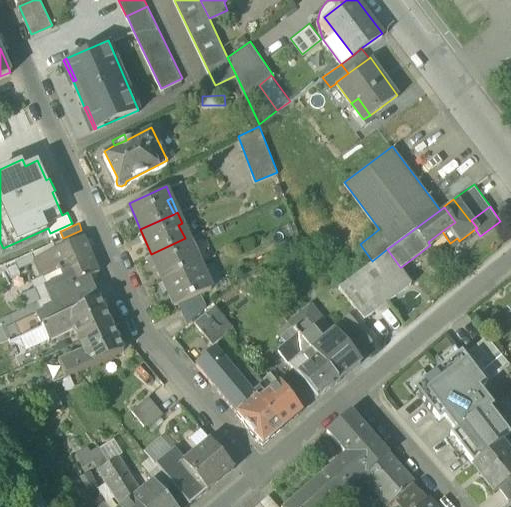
[(178,225),(185,238),(188,237),(182,223),(178,225)]
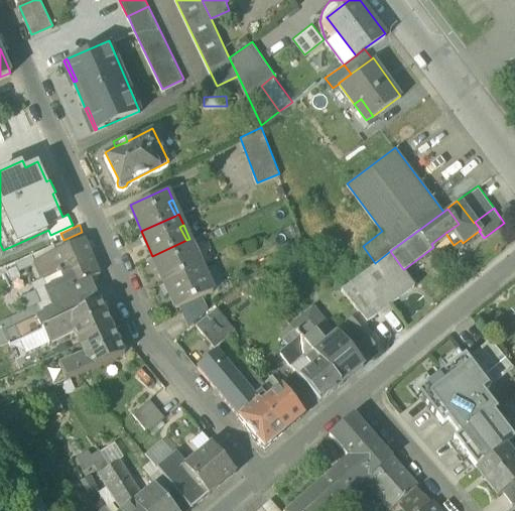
[(84,236),(82,232),(63,240),(66,244),(84,236)]
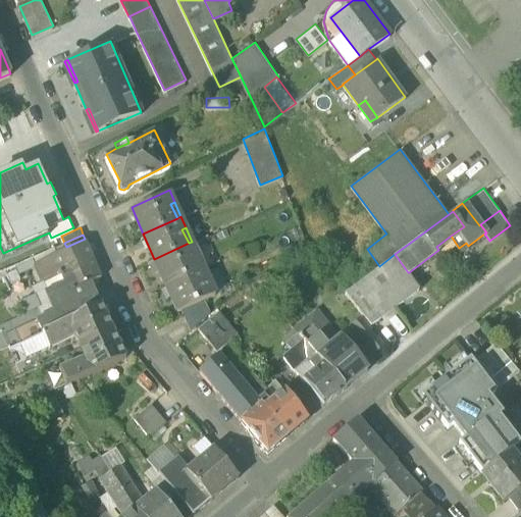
[(441,252),(455,242),(451,236),(437,246),(441,252)]
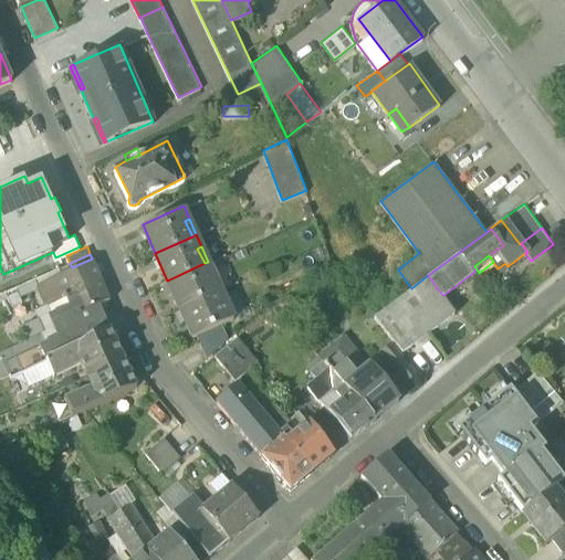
[(46,341),(40,345),(46,359),(111,328),(98,303),(110,298),(92,259),(72,267),(58,274),(67,297),(71,304),(50,313),(49,314),(59,336),(46,341)]
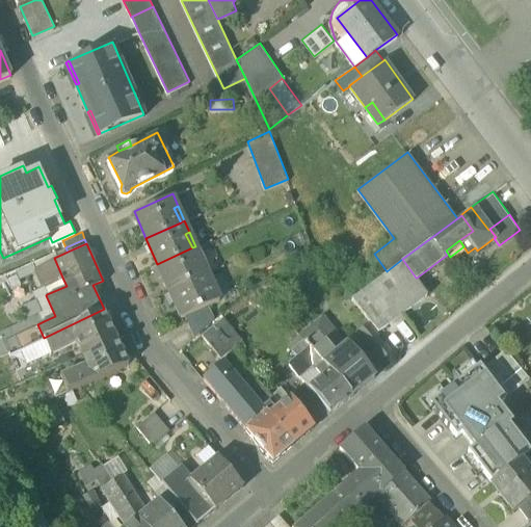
[(195,246),(192,247),(157,264),(169,289),(204,273),(197,259),(201,258),(195,246)]
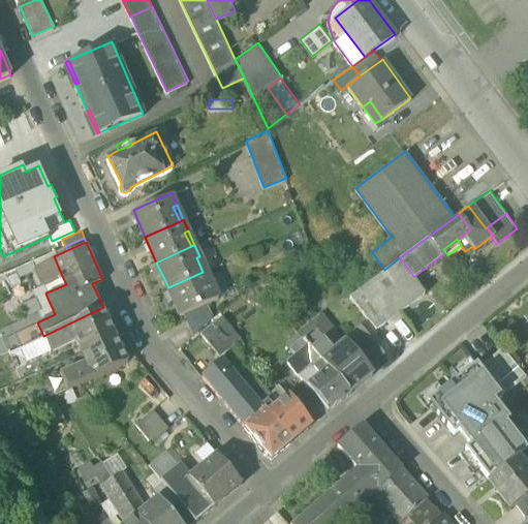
[(59,279),(63,278),(54,256),(35,265),(43,283),(58,277),(59,279)]
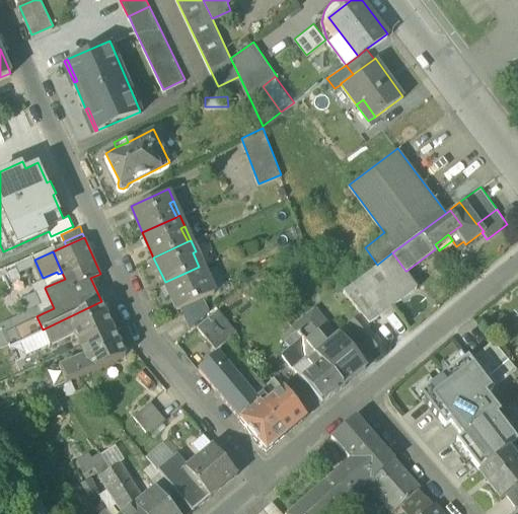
[(199,267),(203,265),(196,251),(193,252),(199,267)]
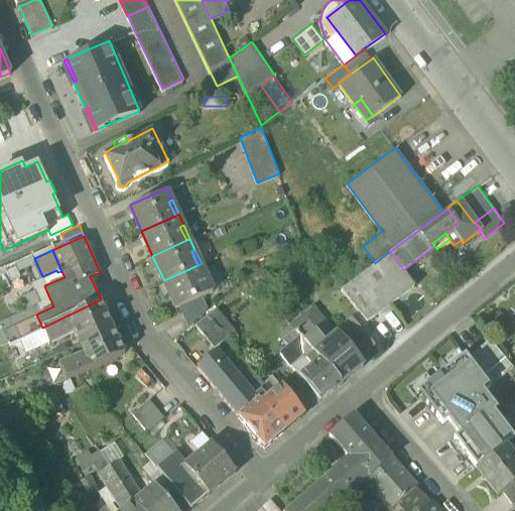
[(414,283),(404,269),(403,269),(390,251),(375,263),(341,288),(367,320),(414,283)]
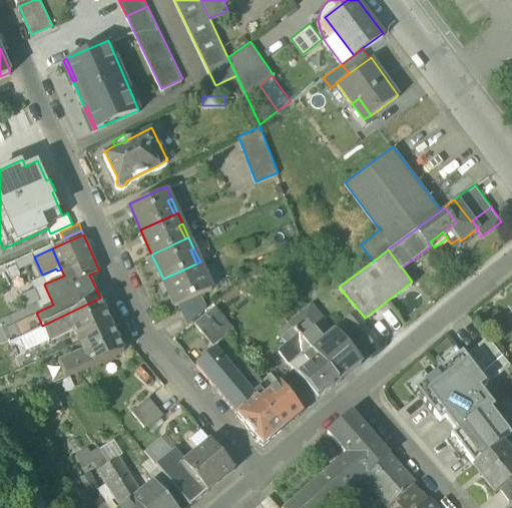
[(214,261),(202,267),(205,273),(211,288),(223,282),(214,261)]
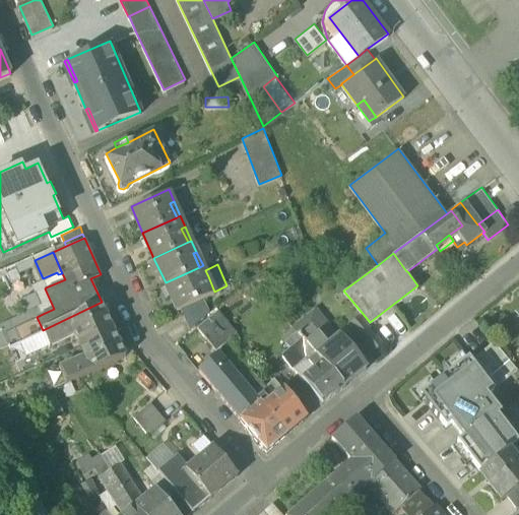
[(203,265),(199,267),(166,282),(177,309),(181,307),(203,297),(210,293),(204,278),(208,276),(205,270),(203,265)]
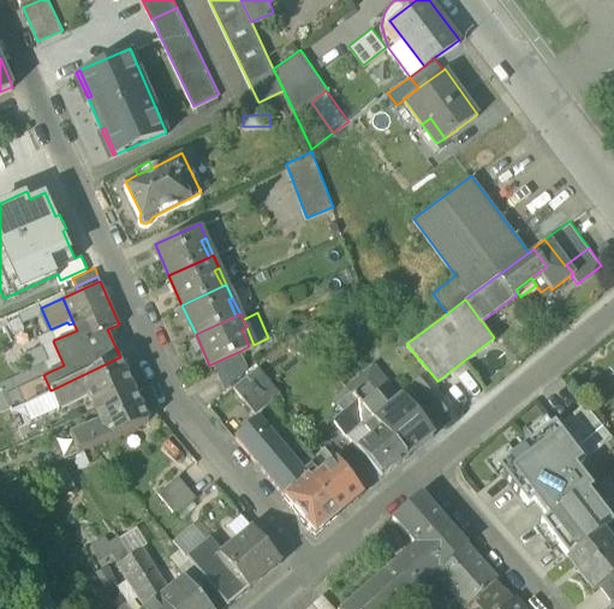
[(51,329),(54,340),(77,330),(73,323),(69,324),(67,322),(51,329)]
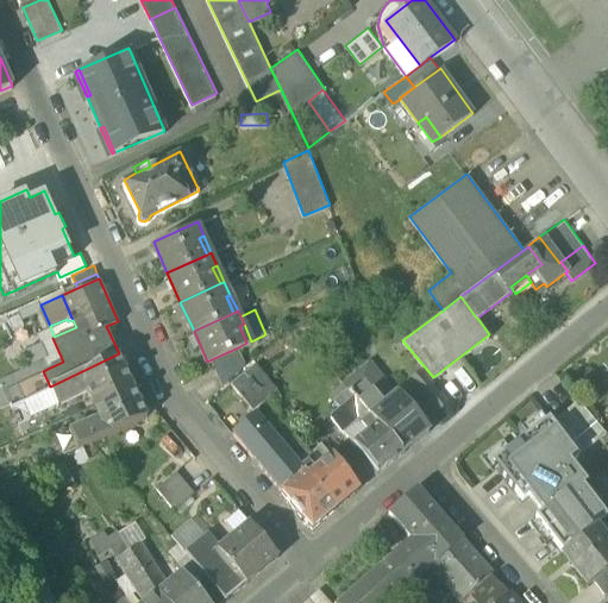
[(239,326),(246,343),(251,341),(244,324),(239,326)]
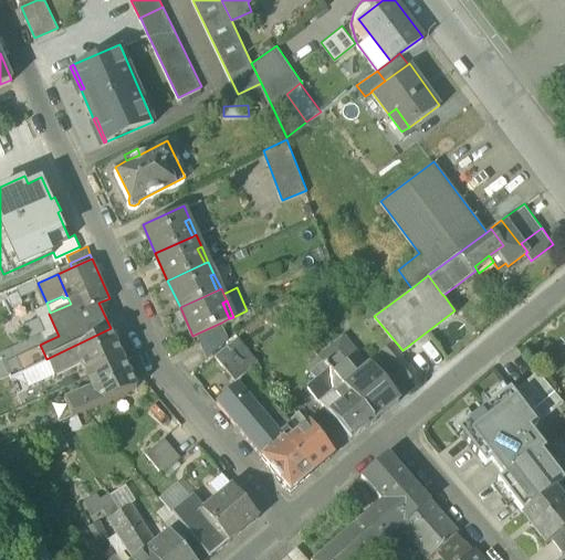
[(49,314),(50,313),(46,303),(34,308),(39,317),(44,329),(41,331),(46,341),(59,336),(49,314)]
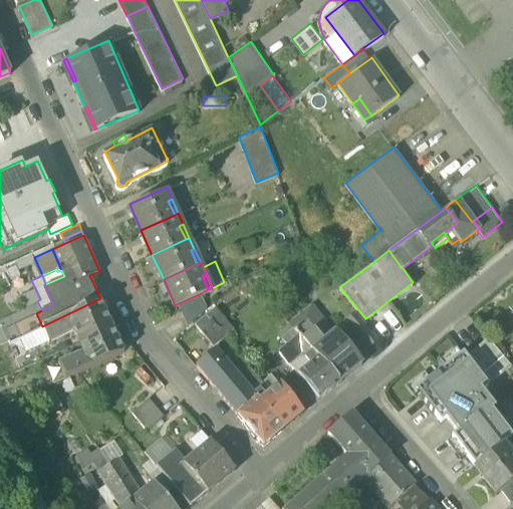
[(40,299),(35,288),(17,296),(23,307),(37,301),(40,299)]
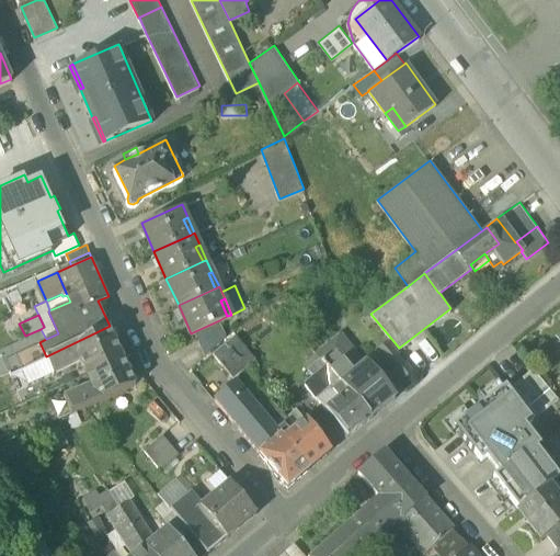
[(195,331),(205,353),(226,336),(219,320),(195,331)]
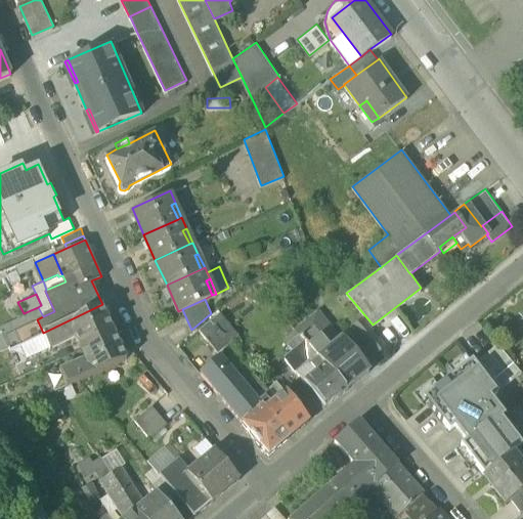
[(114,331),(102,304),(43,333),(49,347),(75,335),(81,347),(114,331)]
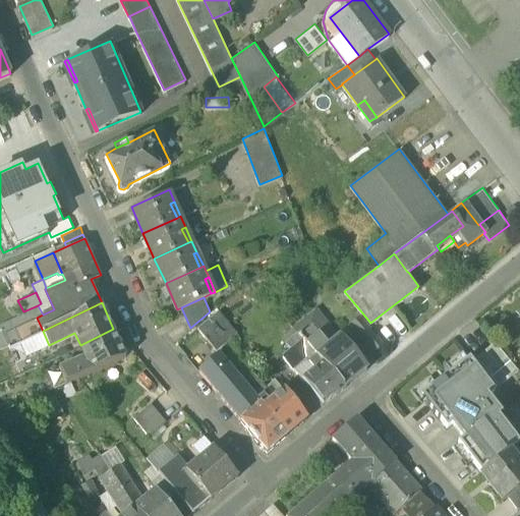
[(43,314),(38,305),(23,311),(0,323),(0,326),(1,329),(3,333),(37,318),(43,314)]
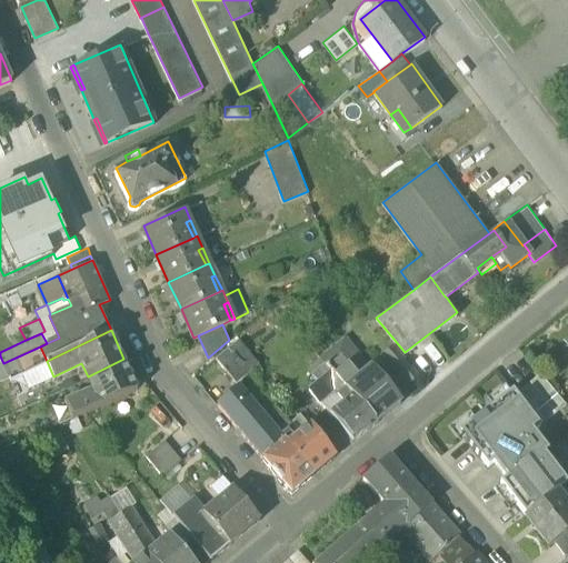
[(321,355),(326,362),(340,351),(359,374),(369,367),(345,335),(321,355)]
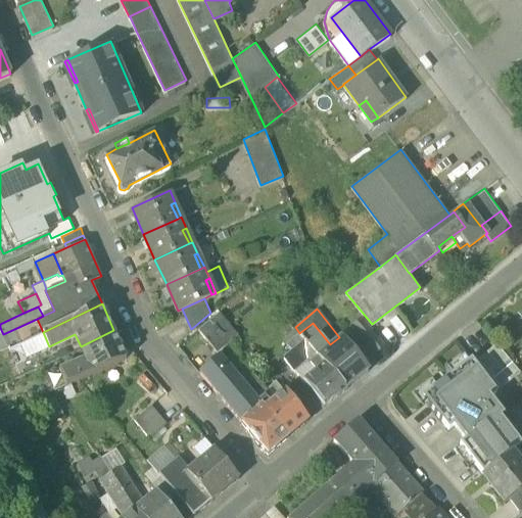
[(207,338),(214,333),(228,321),(219,311),(198,328),(207,338)]
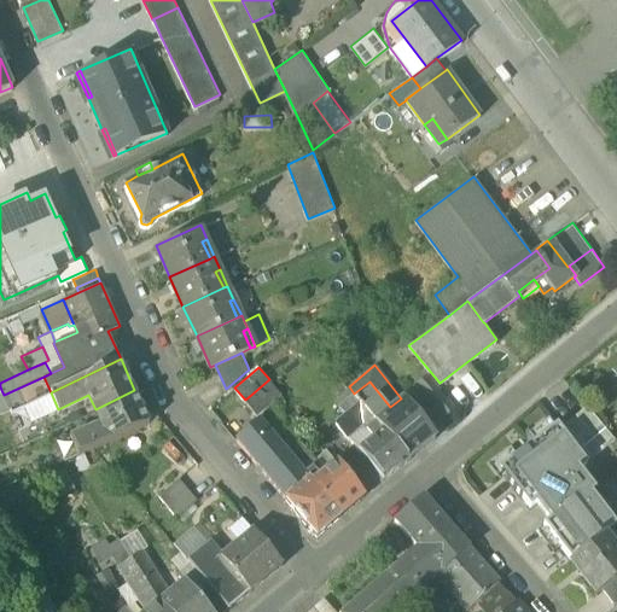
[(415,383),(444,415),(455,407),(426,373),(415,383)]
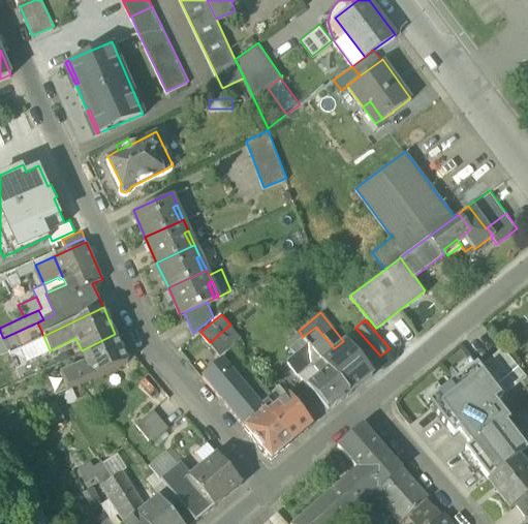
[(26,344),(43,336),(37,322),(3,338),(9,349),(9,351),(19,347),(26,344)]
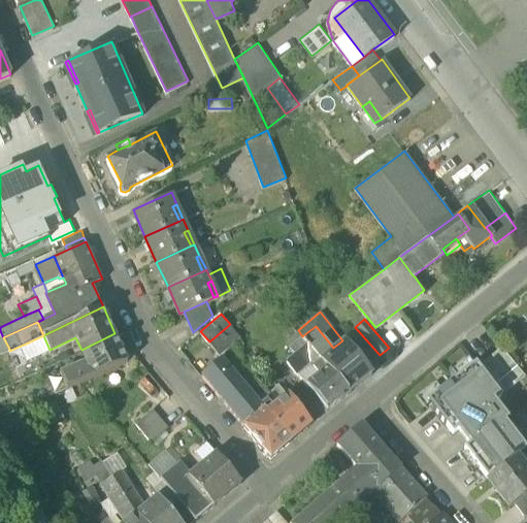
[(240,337),(230,324),(216,336),(226,349),(240,337)]
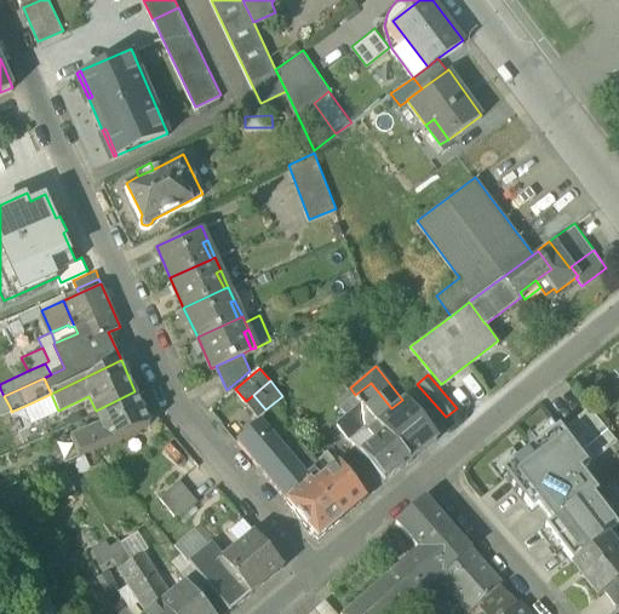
[(361,402),(377,420),(391,408),(371,383),(355,395),(361,402)]
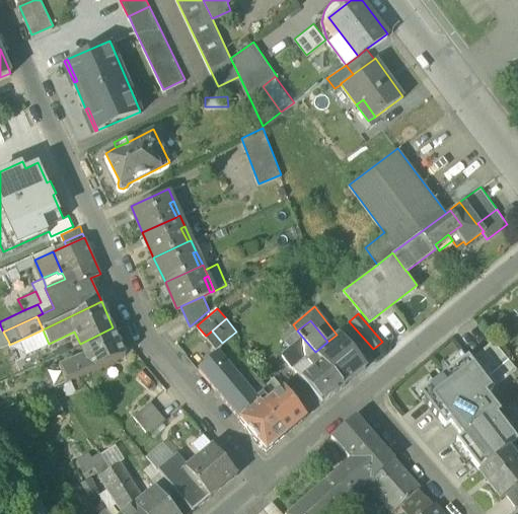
[(0,327),(0,344),(1,346),(9,343),(3,332),(1,327),(0,327)]
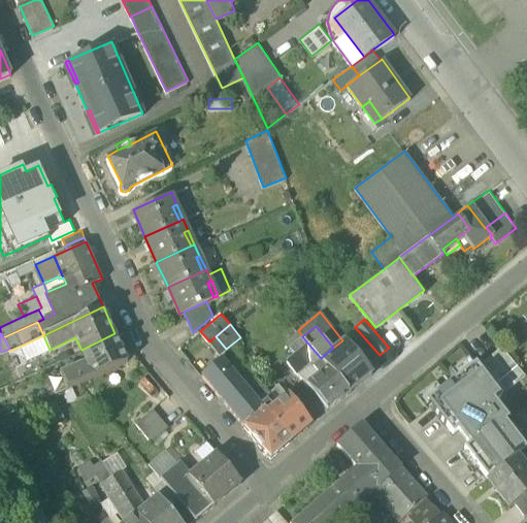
[(86,360),(60,371),(67,387),(80,381),(128,360),(114,333),(81,350),(86,360)]
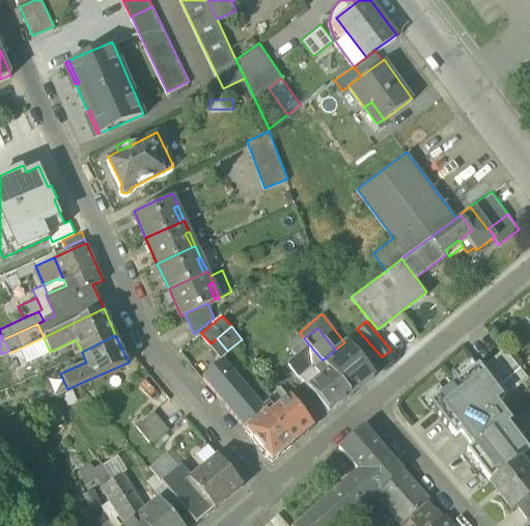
[(44,337),(26,345),(31,356),(36,354),(38,357),(50,352),(44,337)]
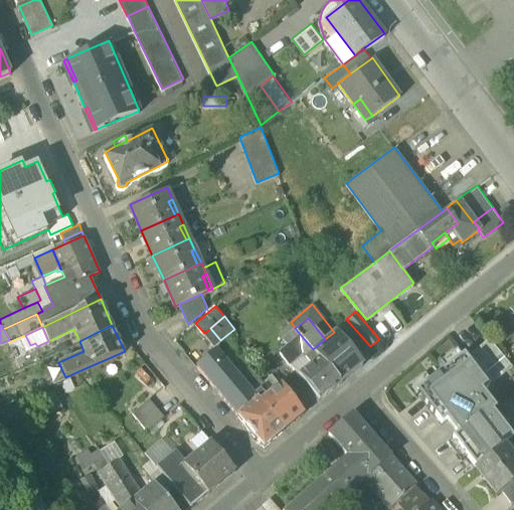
[(213,345),(220,340),(210,328),(204,333),(213,345)]
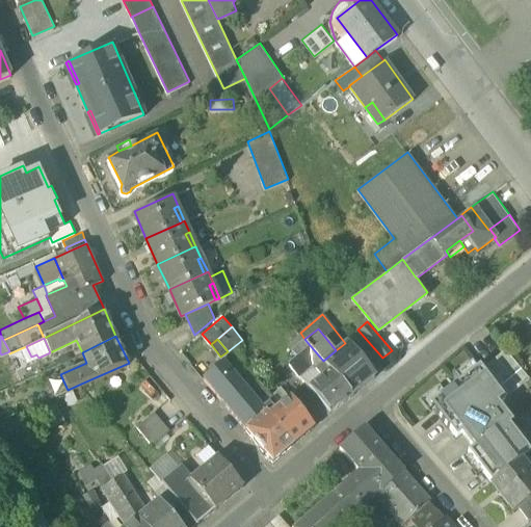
[(345,343),(336,350),(323,361),(327,366),(351,394),(374,375),(346,342),(345,343)]
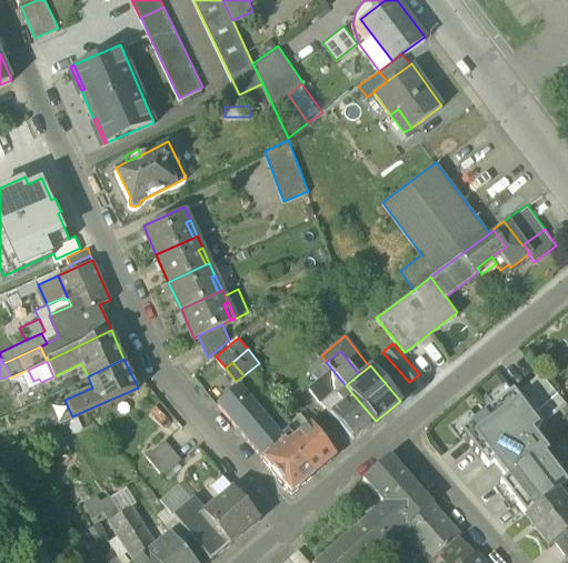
[(309,388),(328,410),(350,391),(346,385),(331,369),(309,388)]
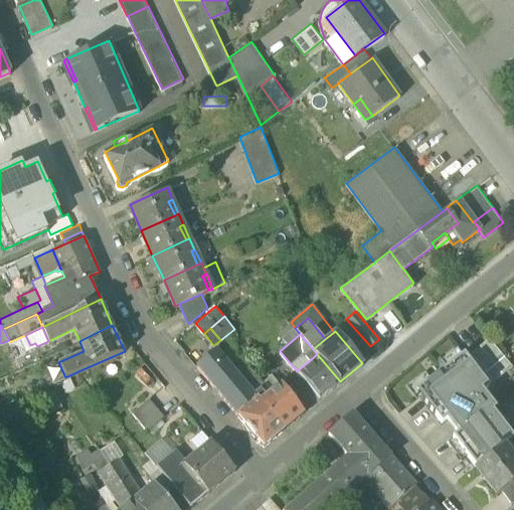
[(25,335),(18,338),(25,352),(37,346),(35,343),(30,345),(25,335)]
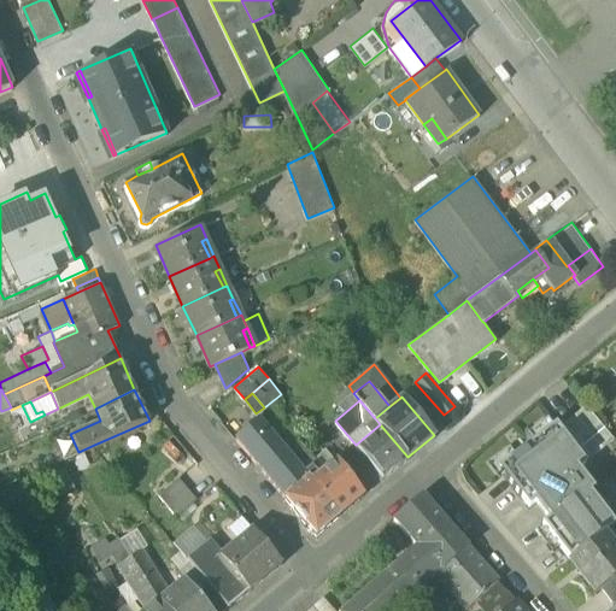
[(614,436),(586,403),(564,421),(592,454),(614,436)]
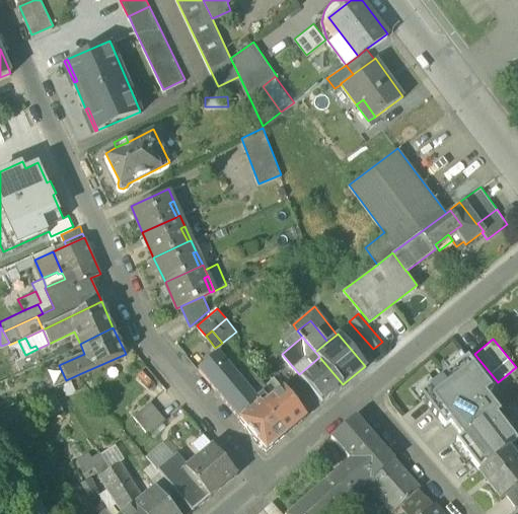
[(199,368),(240,418),(261,401),(240,377),(219,351),(218,351),(199,368)]
